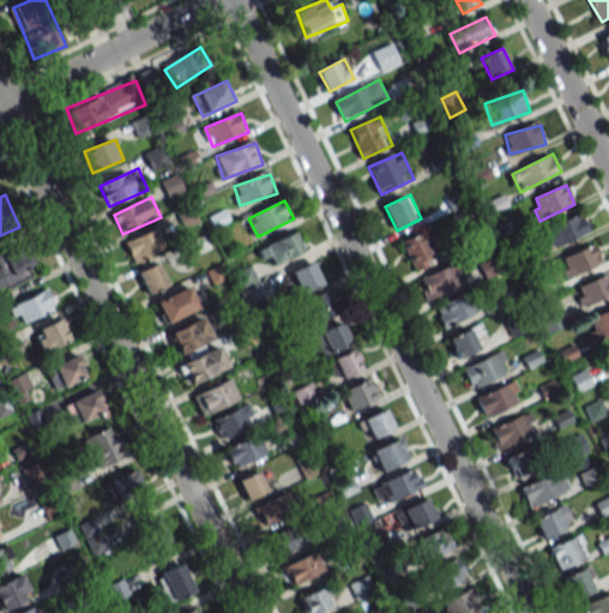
[(550,228),(582,214),(590,233),(555,250),(550,240),(555,238),(550,228)]
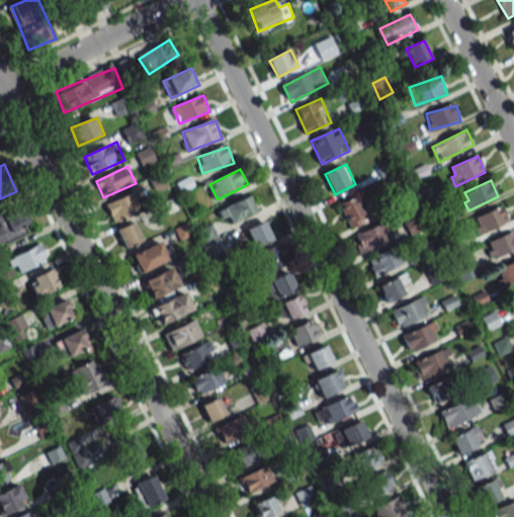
[(107,203),(114,223),(143,212),(136,193),(107,203)]
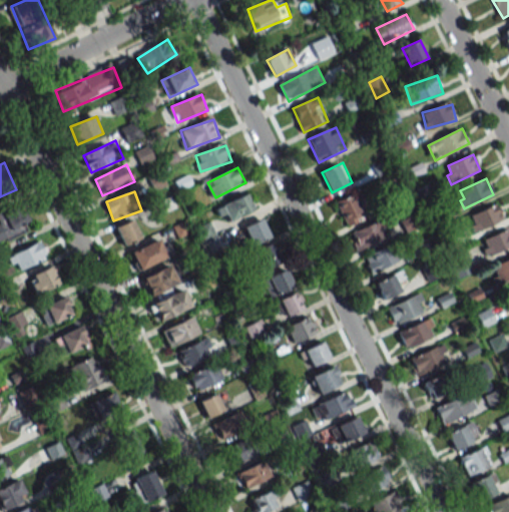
[(236,218),(256,209),(249,194),(229,202),(236,218)]
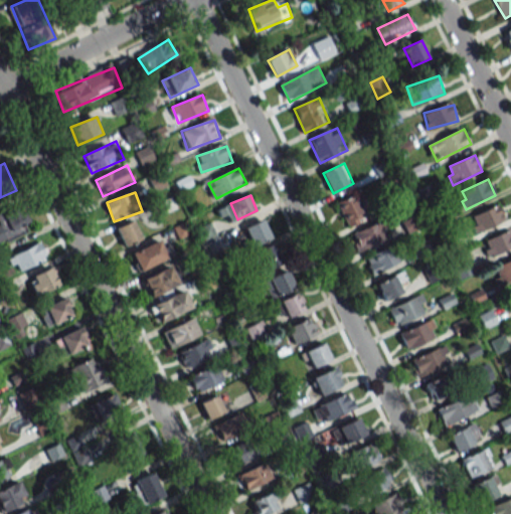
[(367,217),(353,196),(338,205),(352,227),(367,217)]
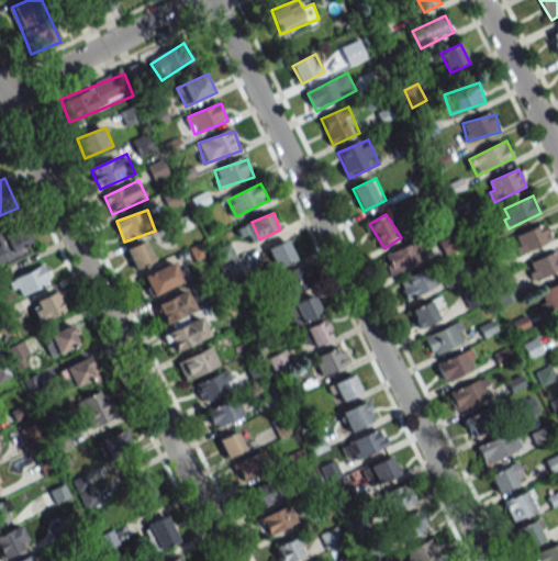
[(517,236),(546,223),(554,240),(522,256),(517,247),(522,245),(517,236)]
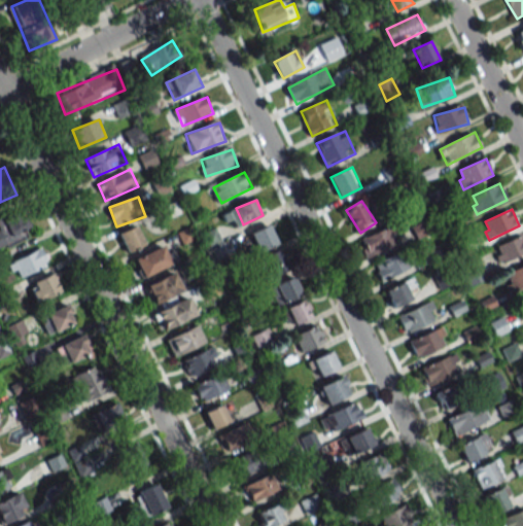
[(0,229),(0,250),(34,235),(24,212),(0,222),(0,228),(0,230),(0,229)]
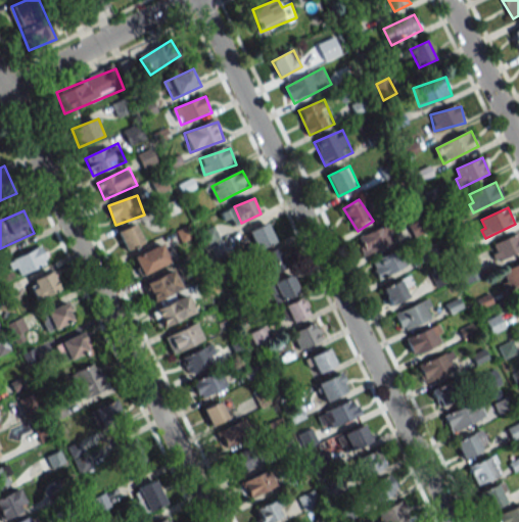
[(278,242),(268,223),(249,233),(261,252),(278,242)]
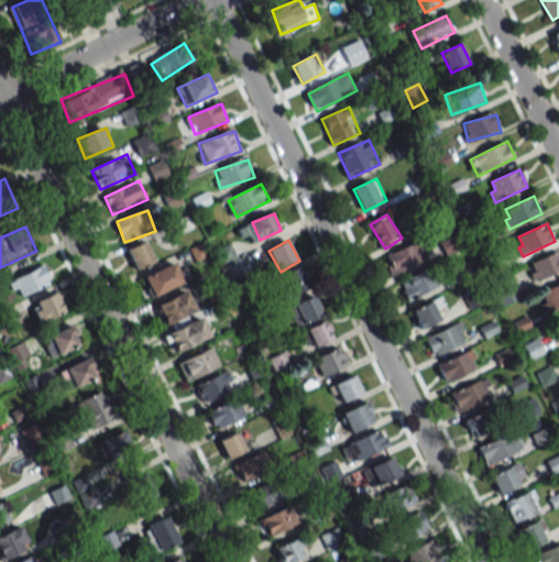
[(157,262),(146,242),(129,251),(139,272),(157,262)]
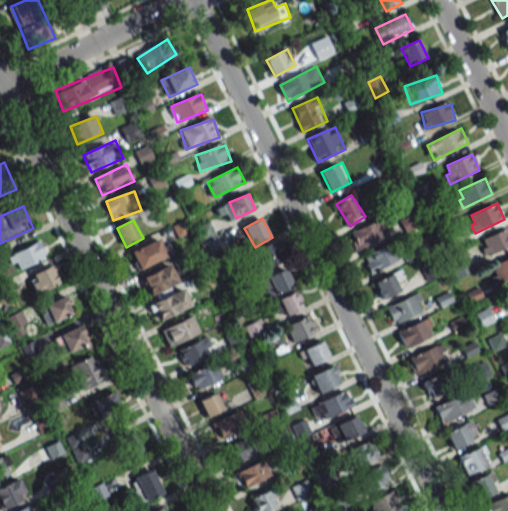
[(359,249),(386,240),(379,222),(352,232),(359,249)]
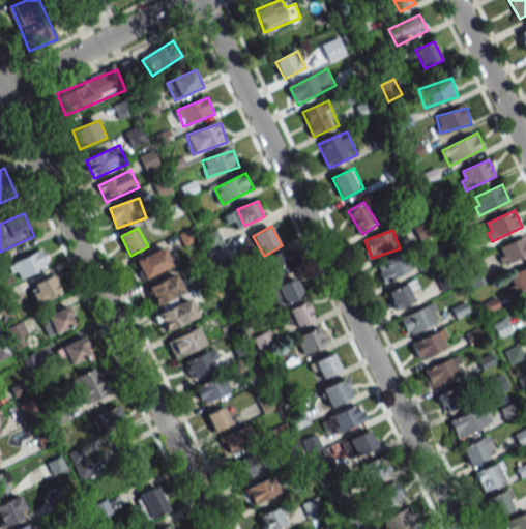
[(501,248),(525,237),(525,257),(505,267),(501,259),(505,257),(501,248)]
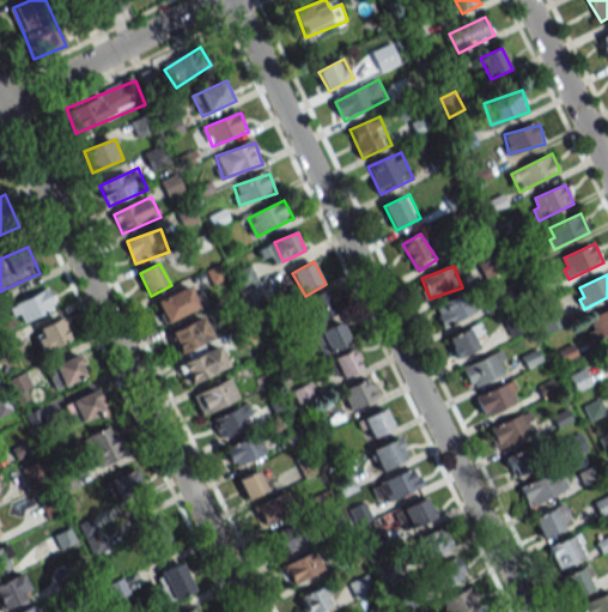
[(159,302),(190,286),(201,308),(170,323),(159,302)]
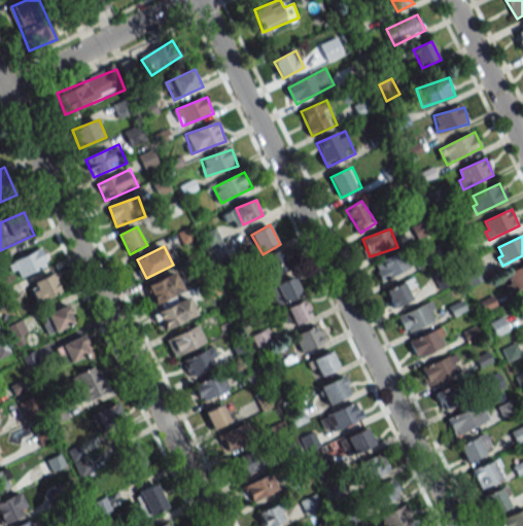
[(11,265),(20,280),(51,264),(43,248),(11,265)]
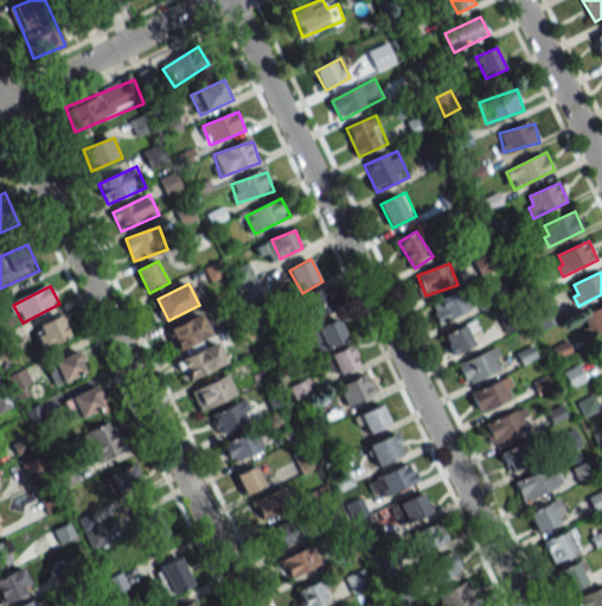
[(302,300),(313,323),(337,312),(326,289),(302,300)]
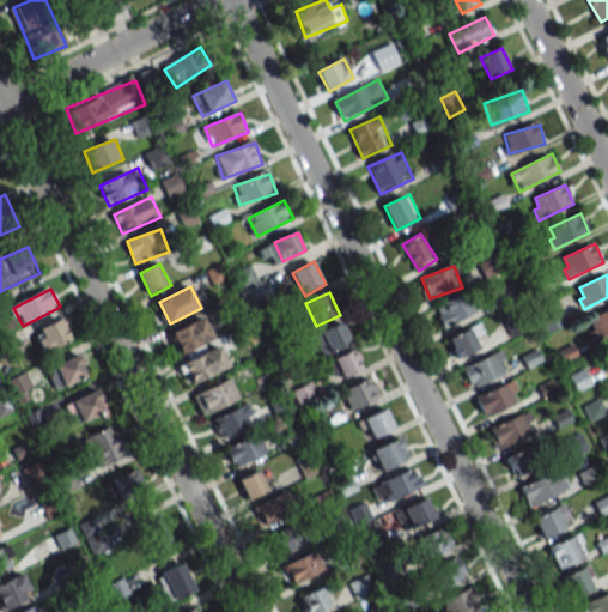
[(437,308),(444,327),(473,316),(466,297),(437,308)]
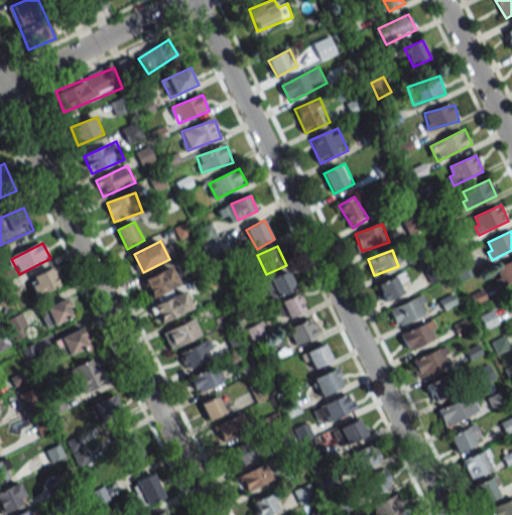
[(497,268),(511,260),(511,281),(501,287),(498,279),(502,277),(497,268)]
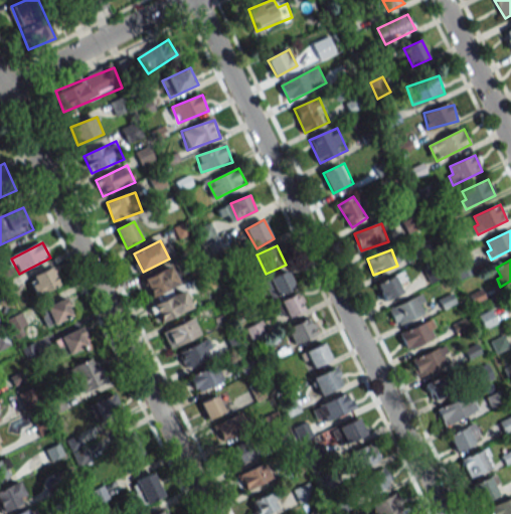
[(145,280),(172,266),(181,284),(154,298),(145,280)]
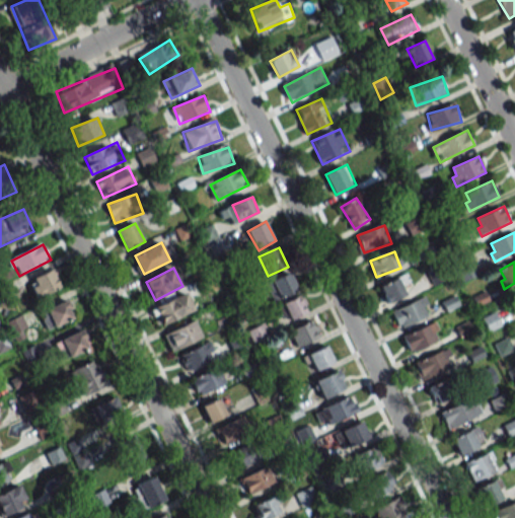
[(39,299),(63,287),(54,269),(29,282),(39,299)]
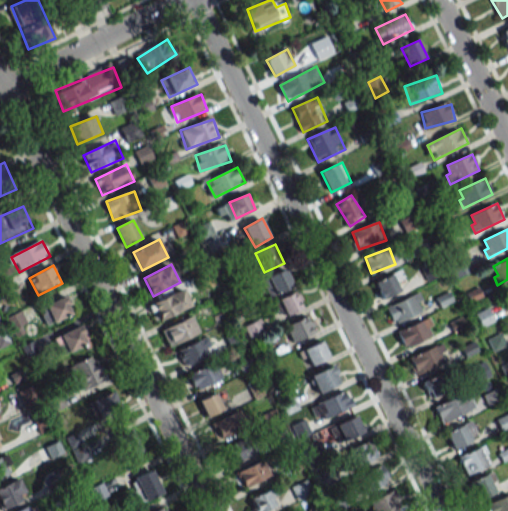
[(273,299),(296,287),(287,269),(264,281),(273,299)]
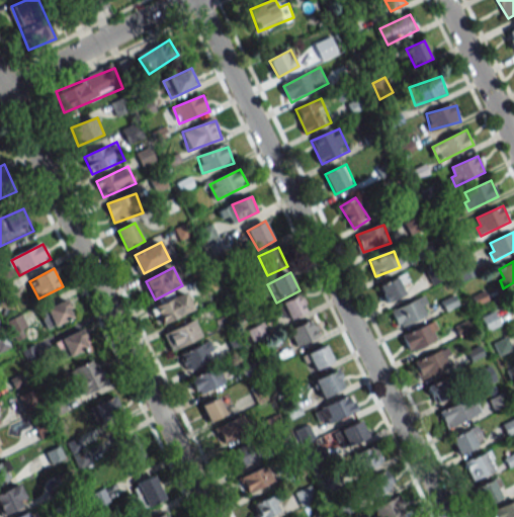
[(379,286),(388,304),(406,295),(399,278),(379,286)]
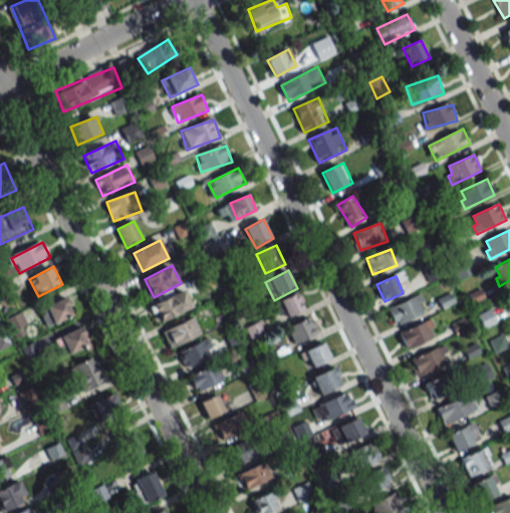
[(155,304),(181,291),(190,309),(164,322),(155,304)]
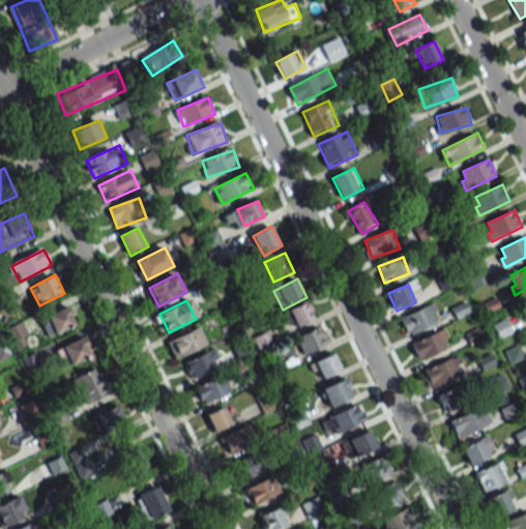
[(287,314),(295,329),(318,317),(309,300),(287,314)]
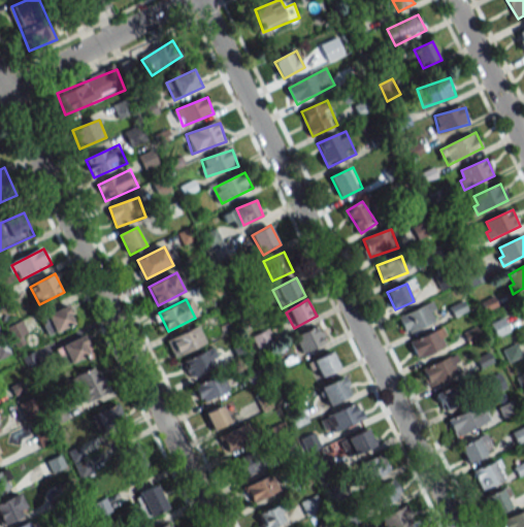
[(408,334),(441,318),(433,301),(400,319),(408,334)]
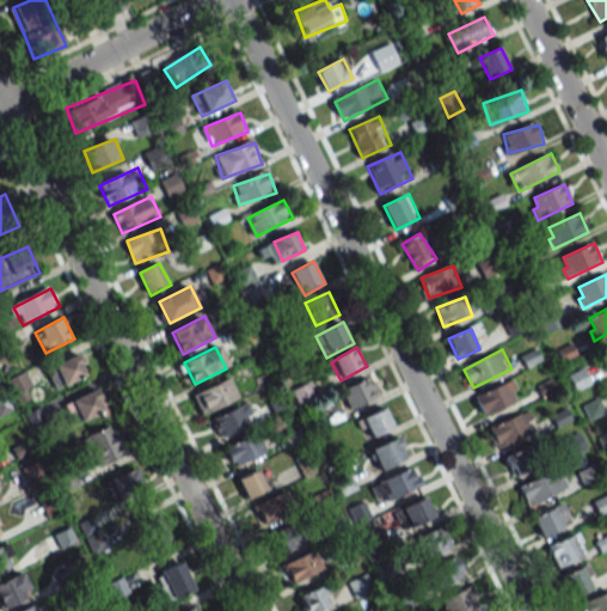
[(59,390),(92,374),(83,354),(49,368),(59,390)]
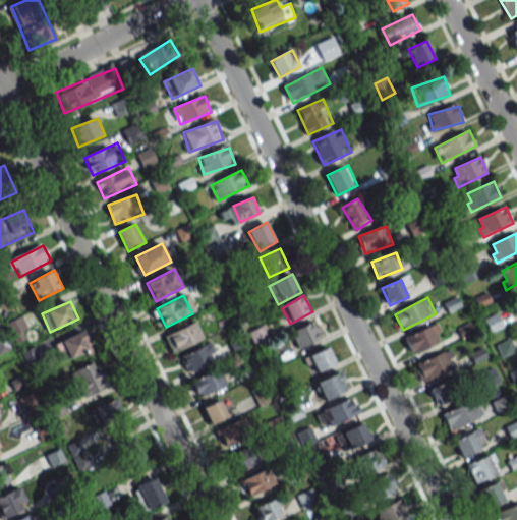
[(325,338),(317,321),(293,332),(300,348),(325,338)]
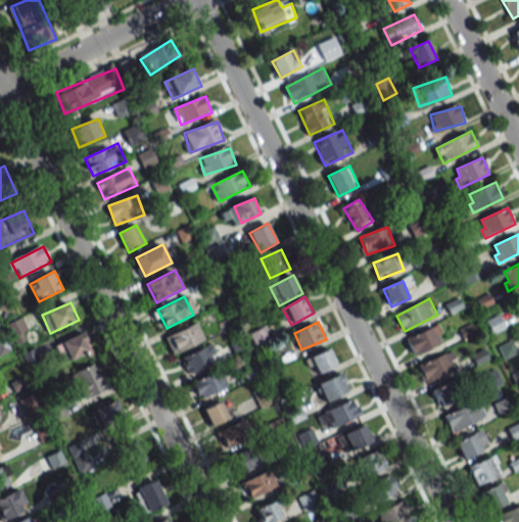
[(170,336),(197,323),(206,341),(179,354),(170,336)]
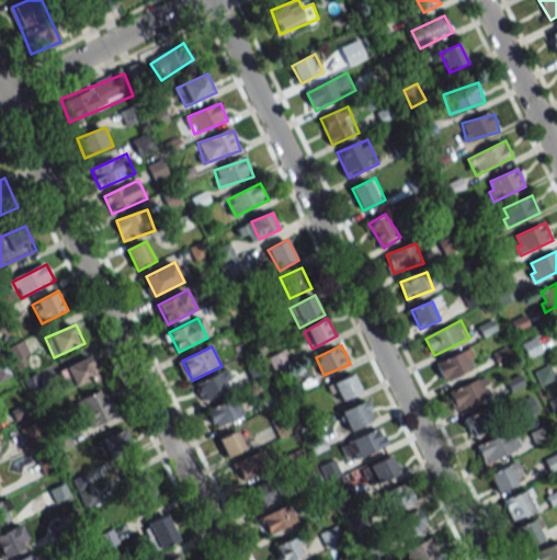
[(438,364),(445,381),(479,366),(472,349),(438,364)]
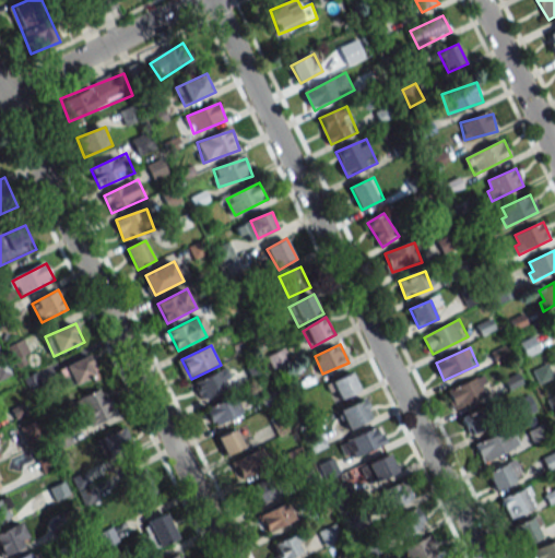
[(70,388),(98,375),(91,356),(61,369),(70,388)]
